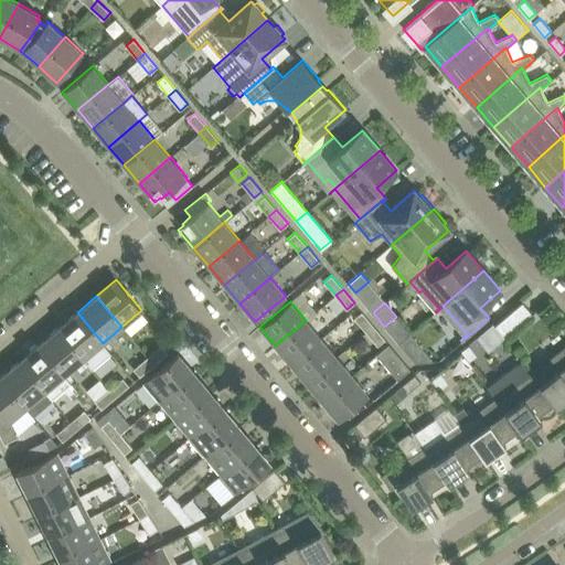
[(505,338),(533,315),(522,302),(494,326),(505,338)]
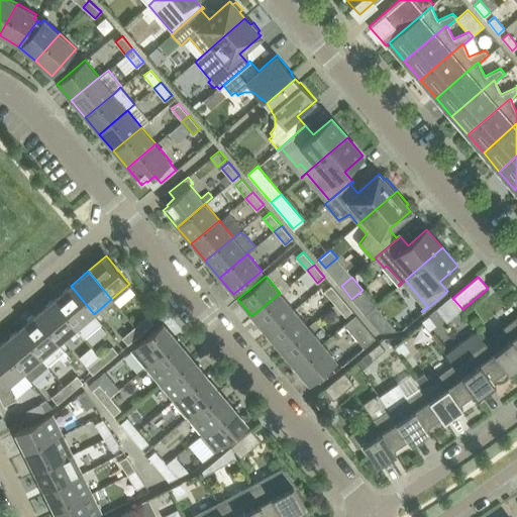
[(324,291),(335,304),(342,298),(331,285),(324,291)]
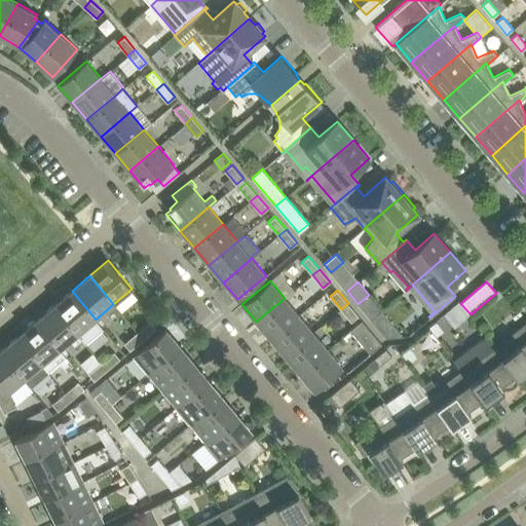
[(85,343),(103,329),(96,320),(72,291),(53,306),(78,334),(85,343)]
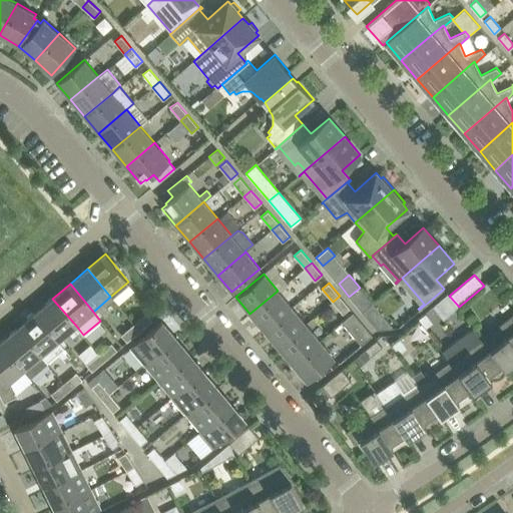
[(292,307),(278,291),(249,314),(265,331),(292,307)]
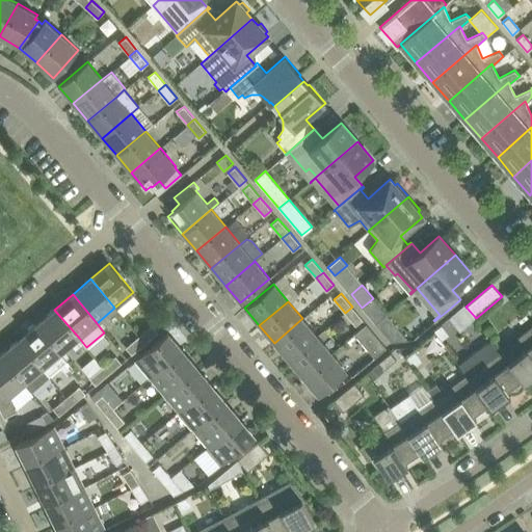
[(355,325),(363,319),(352,307),(345,313),(355,325)]
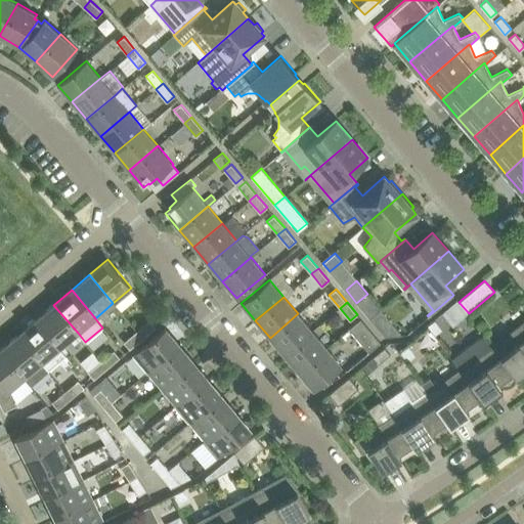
[(59,348),(78,333),(53,305),(36,319),(59,348)]
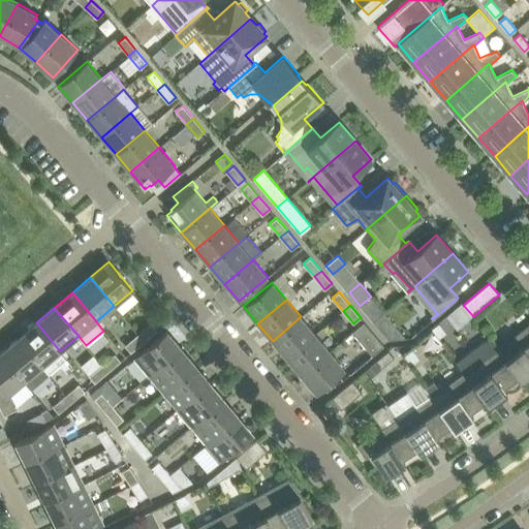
[(384,312),(373,321),(389,339),(406,338),(384,312)]
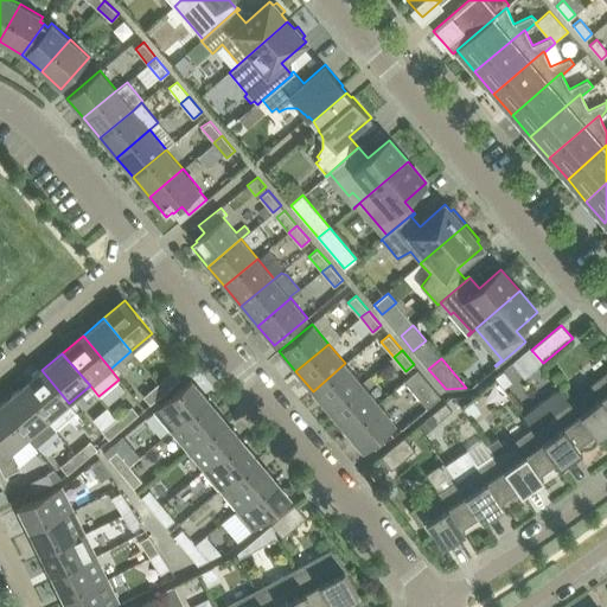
[(345,363),(313,391),(330,411),(363,383),(345,363)]
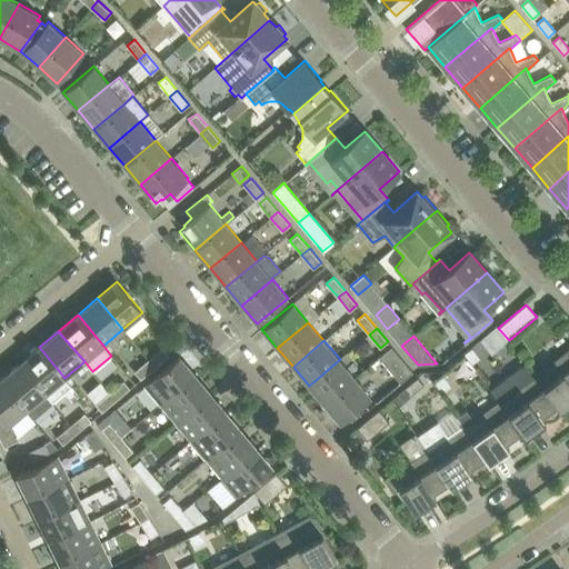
[(391,346),(379,357),(400,382),(413,371),(391,346)]
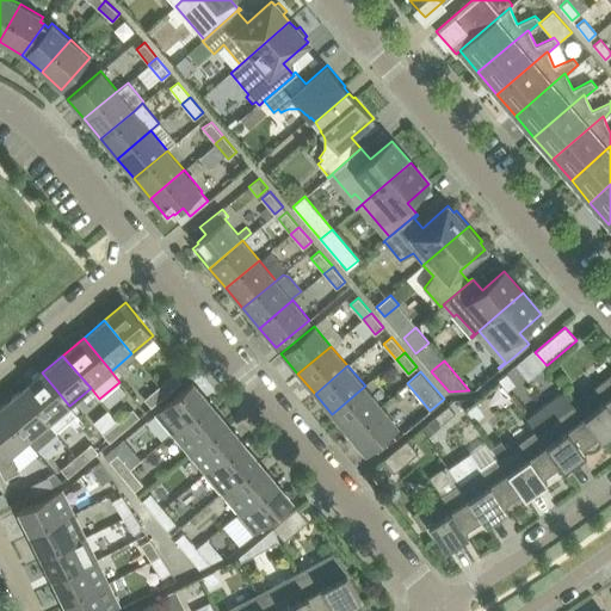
[(57,433),(76,417),(68,407),(69,406),(42,372),(20,390),(57,433)]
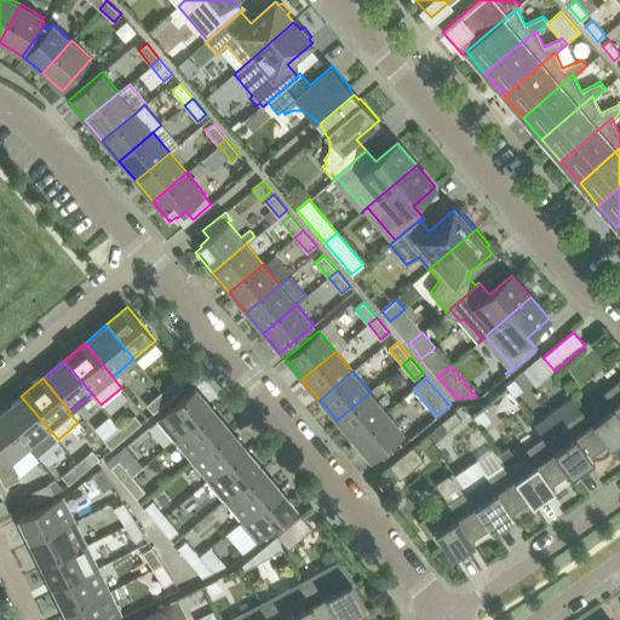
[(619,378),(604,390),(583,408),(581,408),(608,442),(607,442),(610,447),(619,440),(619,378)]
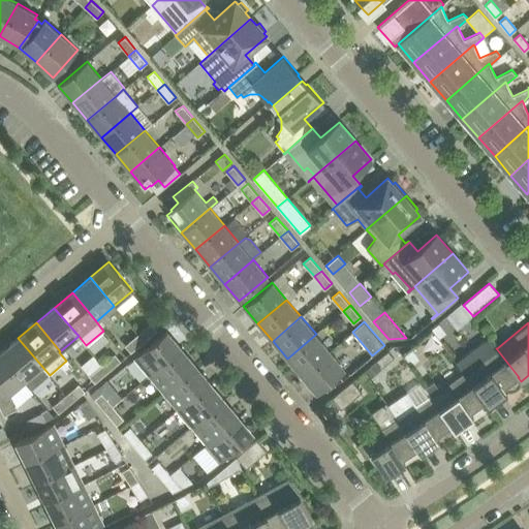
[(151,323),(137,334),(144,341),(157,331),(151,323)]
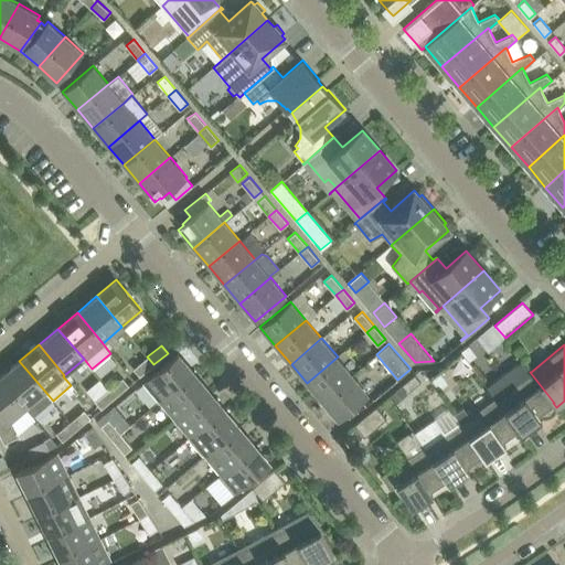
[(461,351),(469,361),(477,355),(469,345),(461,351)]
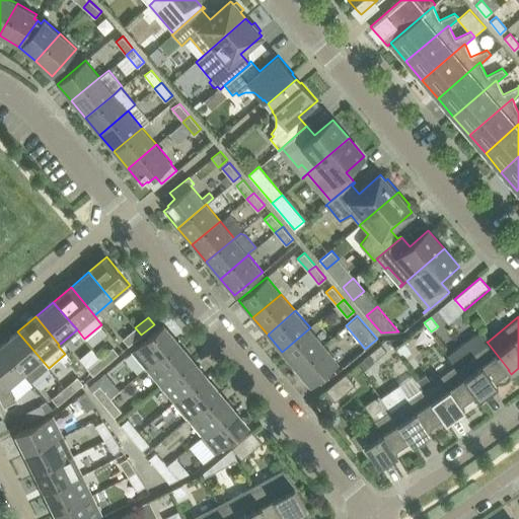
[(132,351),(146,368),(177,342),(170,332),(168,335),(162,326),(164,325),(163,324),(132,351)]
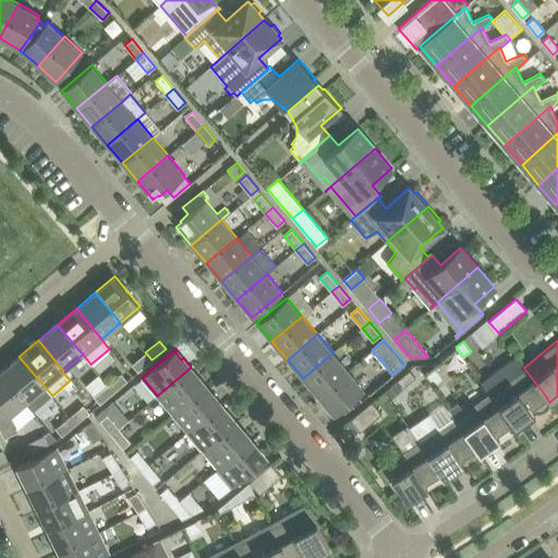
[(132,364),(138,372),(152,360),(145,352),(132,364)]
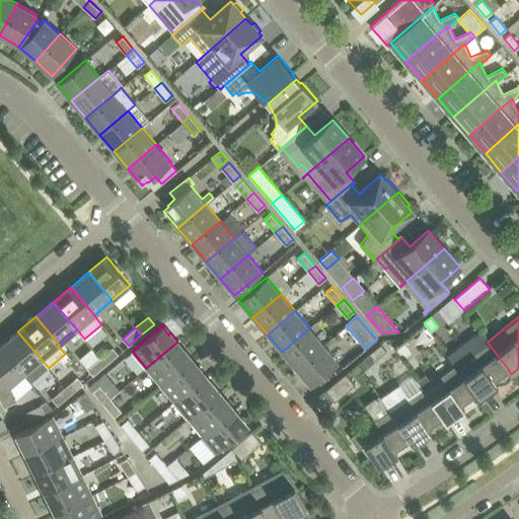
[(323,344),(310,327),(282,352),(295,368),(323,344)]
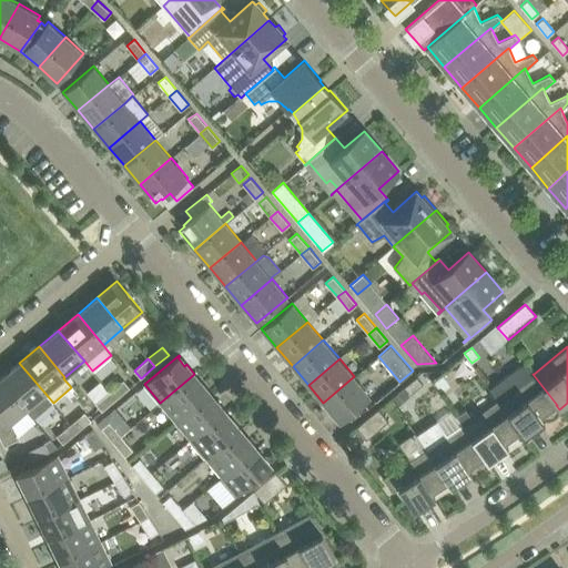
[(27,408),(34,418),(53,403),(19,363),(0,378),(26,409),(27,408)]
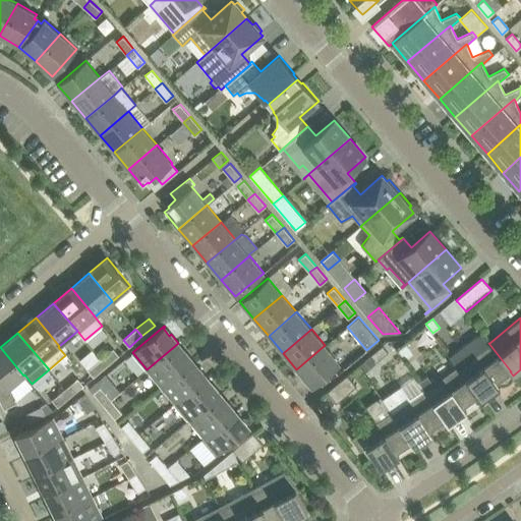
[(511,371),(488,343),(489,343),(481,333),(450,357),(457,366),(478,395),(477,396),(480,400),(500,386),(497,382),(510,371),(511,371)]
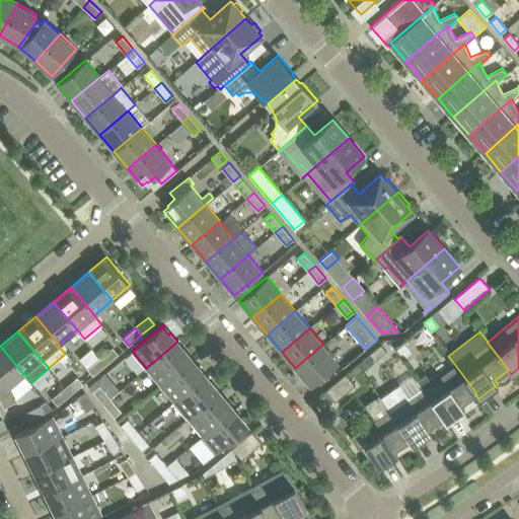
[(178,343),(177,342),(146,368),(160,384),(192,358),(184,350),(182,351),(176,344),(178,343)]
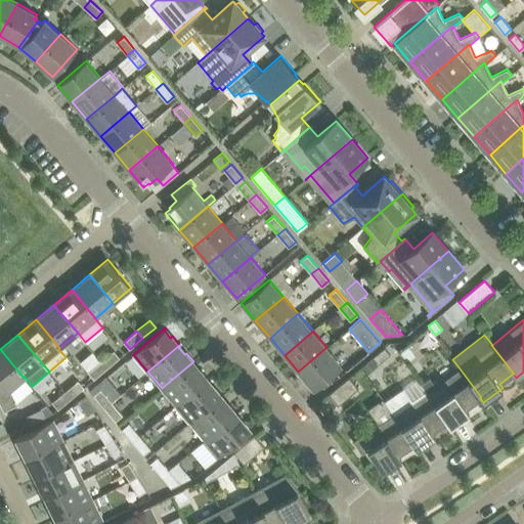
[(313,390),(342,365),(326,347),(298,372),(313,390)]
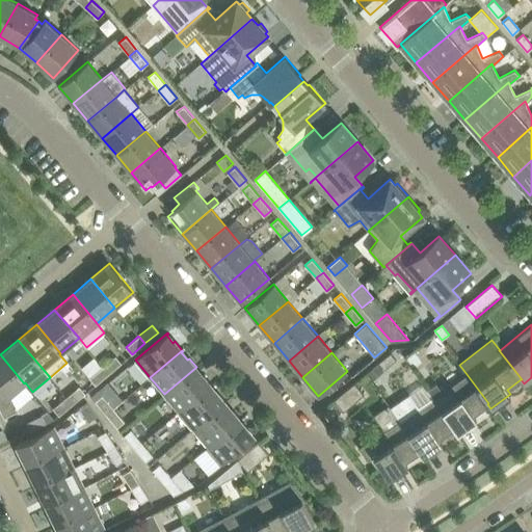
[(396,360),(391,352),(378,363),(384,369),(396,360)]
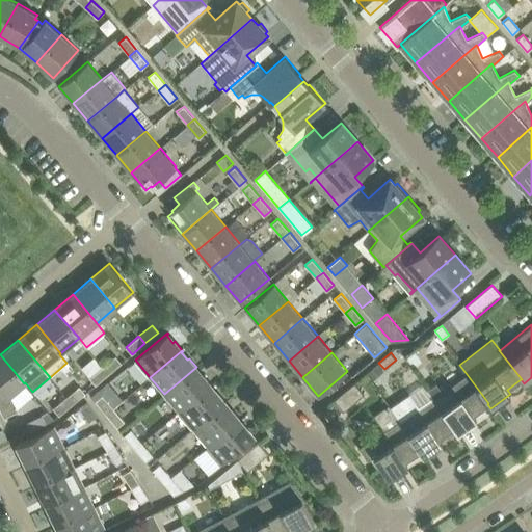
[(18,409),(10,395),(24,383),(0,354),(0,409),(4,417),(18,409)]
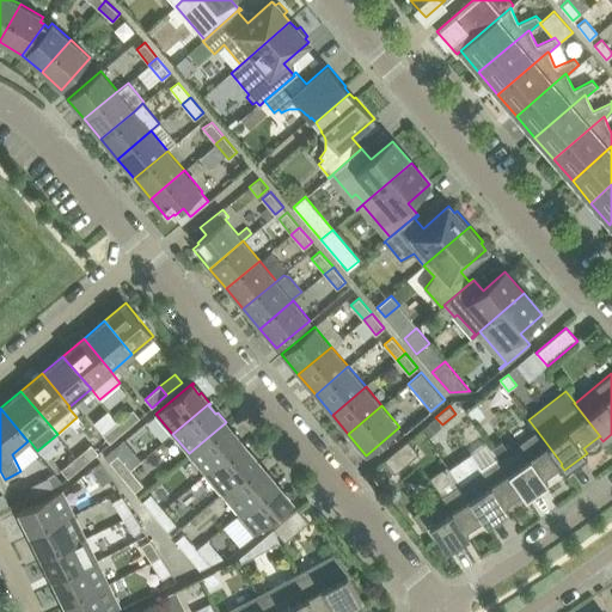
[(140,417),(133,409),(117,422),(124,430),(140,417)]
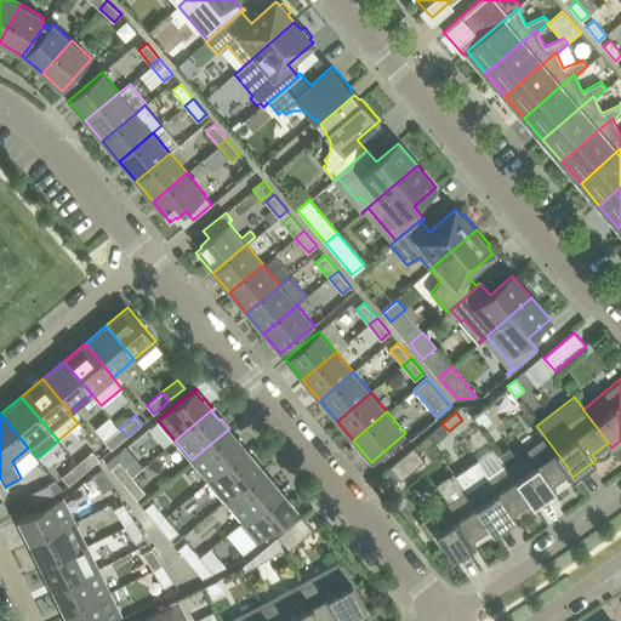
[(104,440),(112,449),(126,437),(119,428),(104,440)]
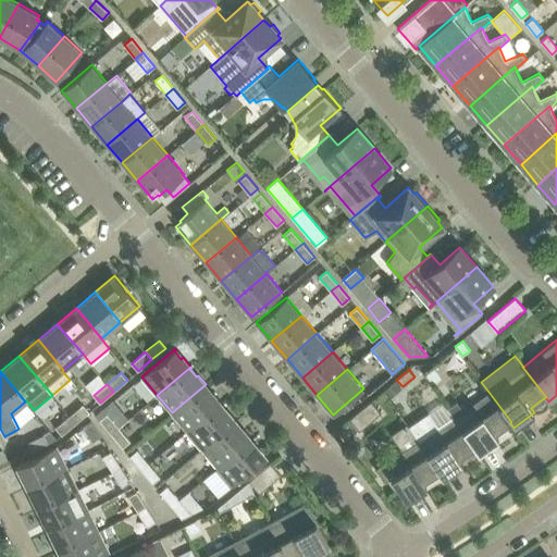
[(207,385),(206,384),(172,412),(187,431),(219,405),(220,405),(222,404),(213,393),(211,395),(205,387),(207,385)]
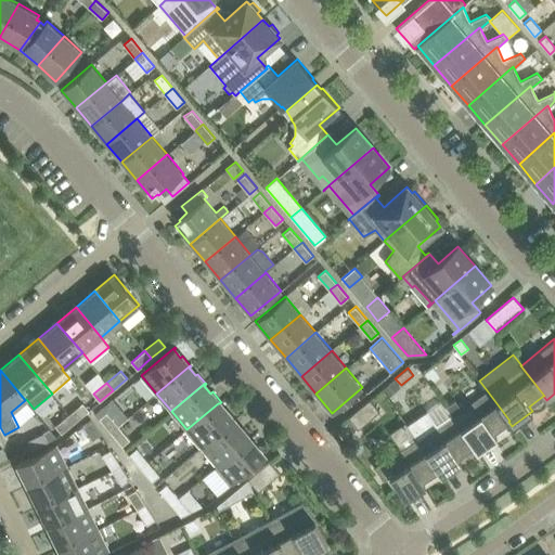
[(493,433),(508,422),(510,421),(487,390),(452,415),(474,446),(474,447),(476,451),(497,437),(493,433)]
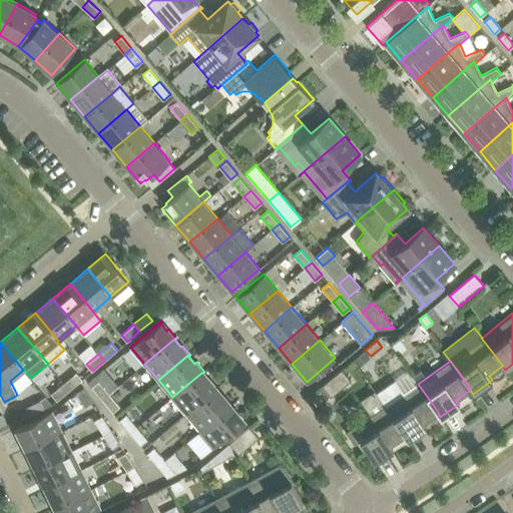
[(322,386),(331,397),(351,380),(342,369),(322,386)]
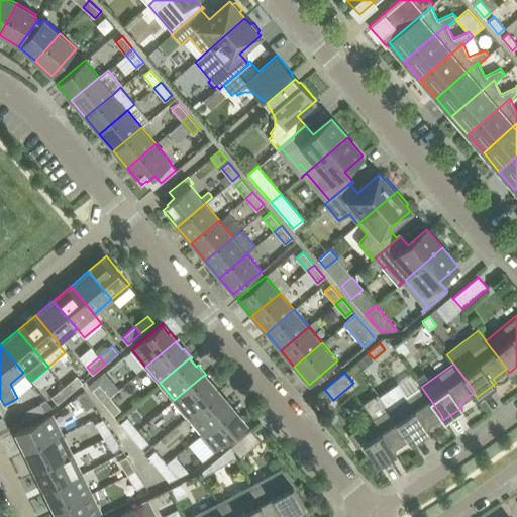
[(77,375),(64,386),(70,393),(83,382),(77,375)]
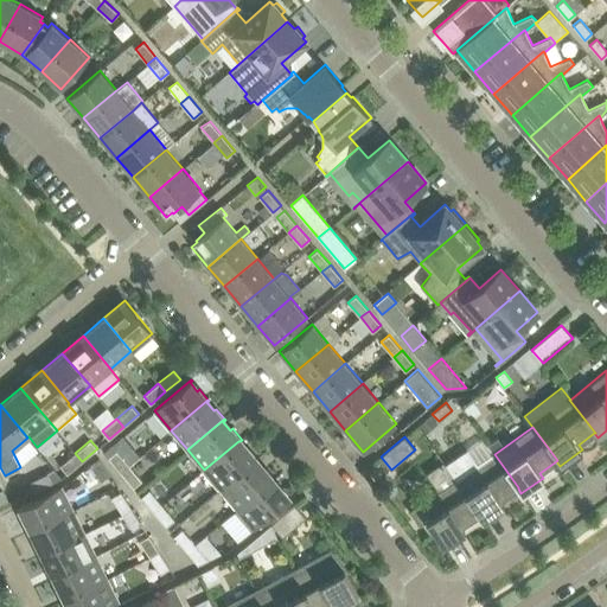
[(238,441),(204,470),(221,490),(255,460),(256,461),(259,459),(249,448),(247,449),(240,441),(238,441)]
